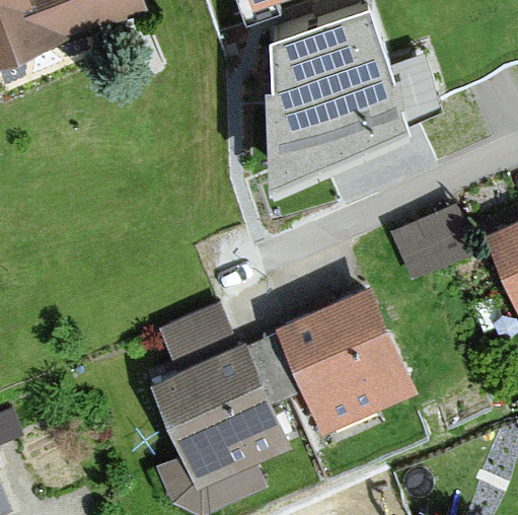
[(0,0),(0,66),(145,13),(140,0),(0,0)]
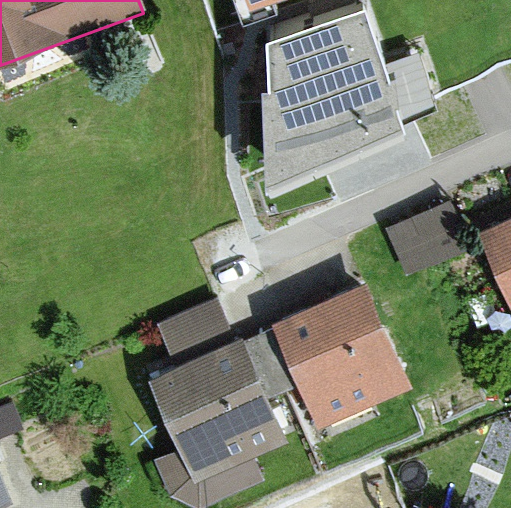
[(371,9),(270,46),(271,197),(419,142),(371,9)]
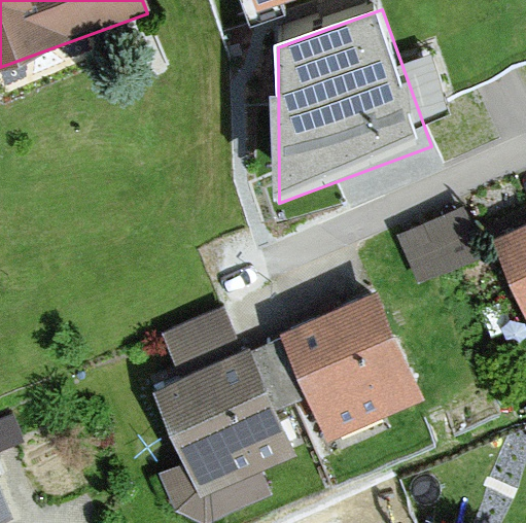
[(525,221),(489,239),(525,321),(525,221)]
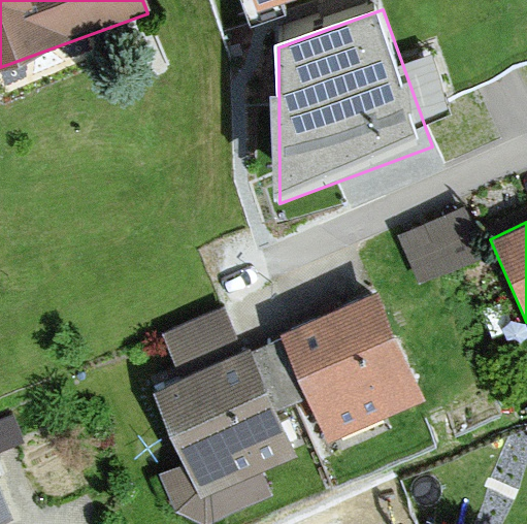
[(152,390),(197,494),(289,454),(271,416),(306,401),(324,440),(422,397),(375,292),(278,334),(284,345),(254,358),(250,350),(241,353),(224,315),(164,341),(180,378),(152,390)]
